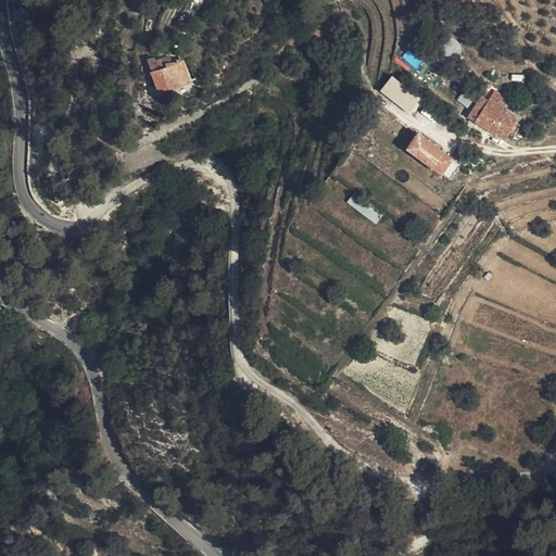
[(160,91),(186,80),(177,61),(171,64),(167,55),(149,63),(160,91)]
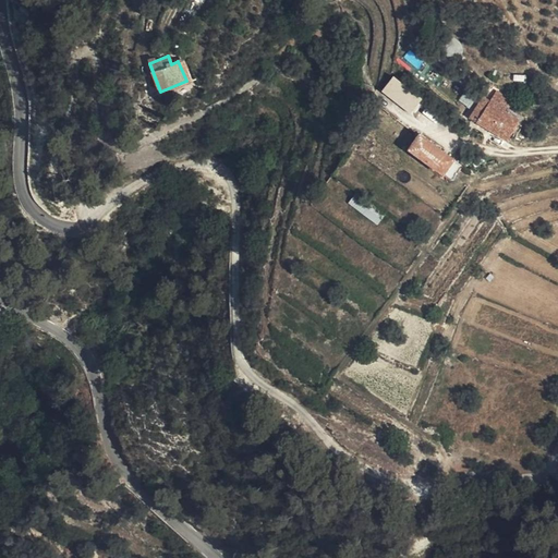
[(422,99),(392,76),(380,92),(411,114),(422,99)]
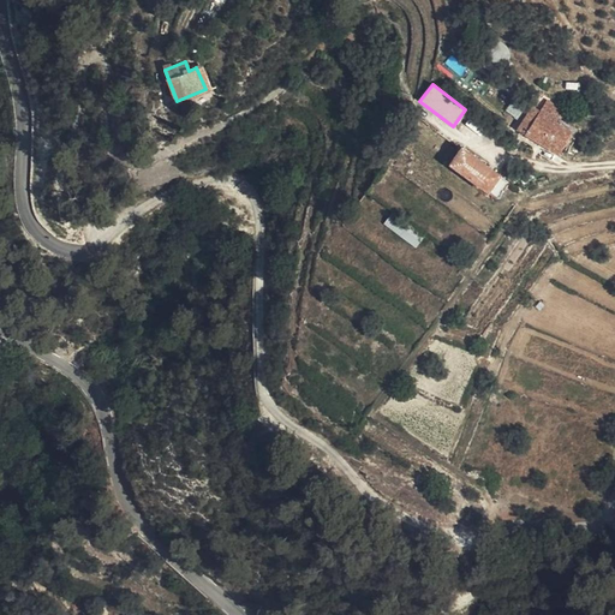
[(550,108),(566,118),(574,105),(559,94),(550,108)]
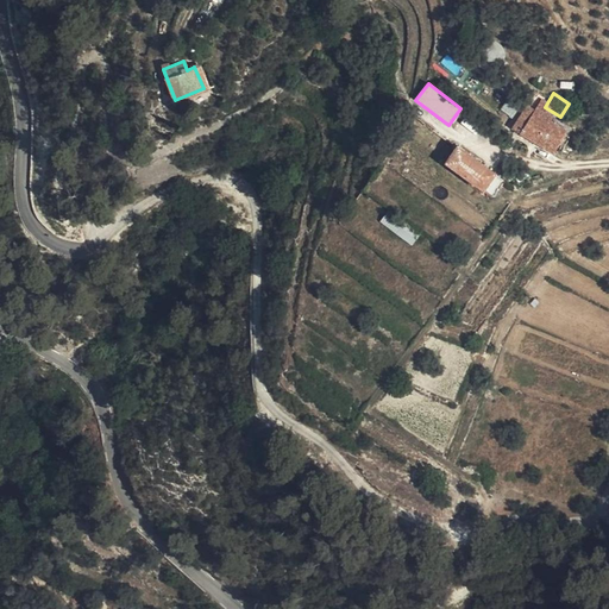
[(541,113),(532,127),(564,148),(576,127),(560,117),(545,107),(541,113)]
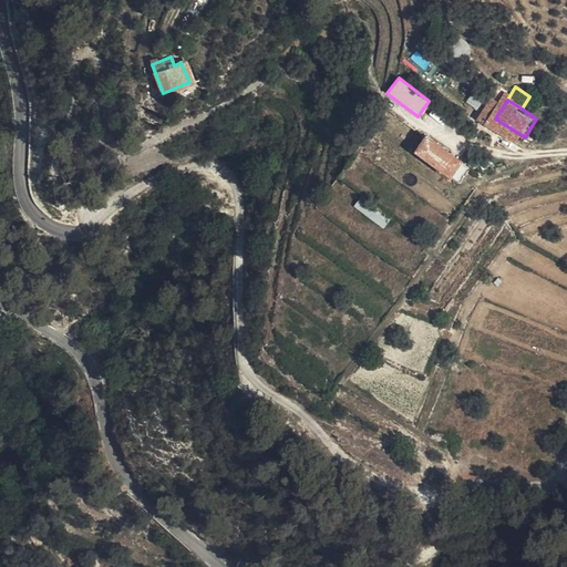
[(488,114),(495,119),(504,105),(496,101),(488,114)]
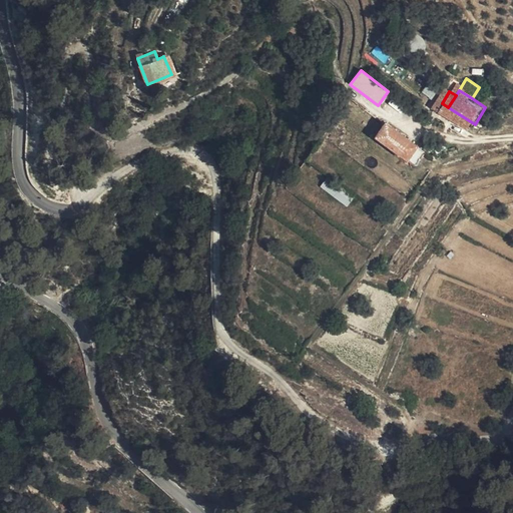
[(385,104),(395,111),(401,102),(390,95),(385,104)]
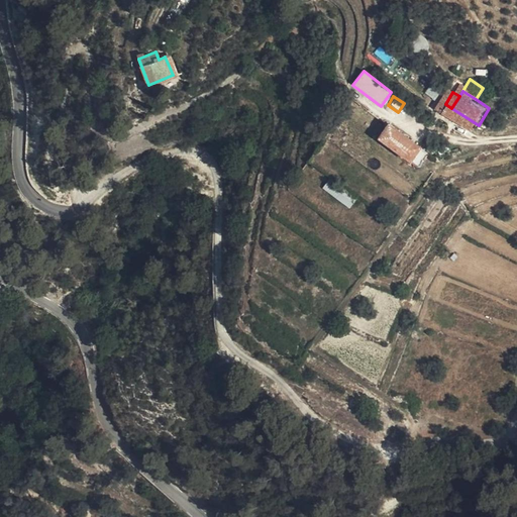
[(426,165),(435,151),(427,145),(397,123),(387,136),(426,165)]
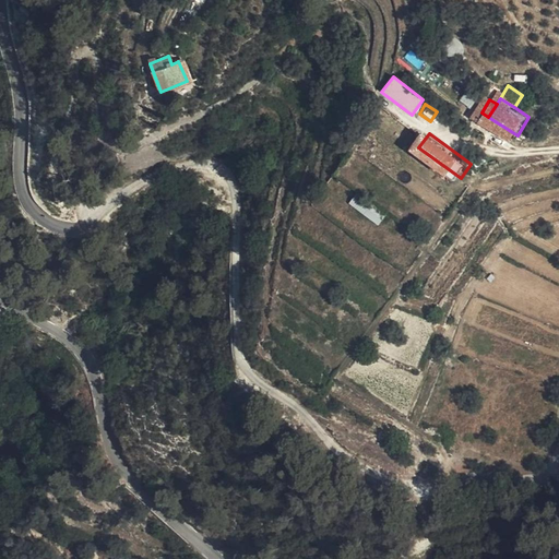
[(377,225),(383,216),(356,194),(349,203),(377,225)]
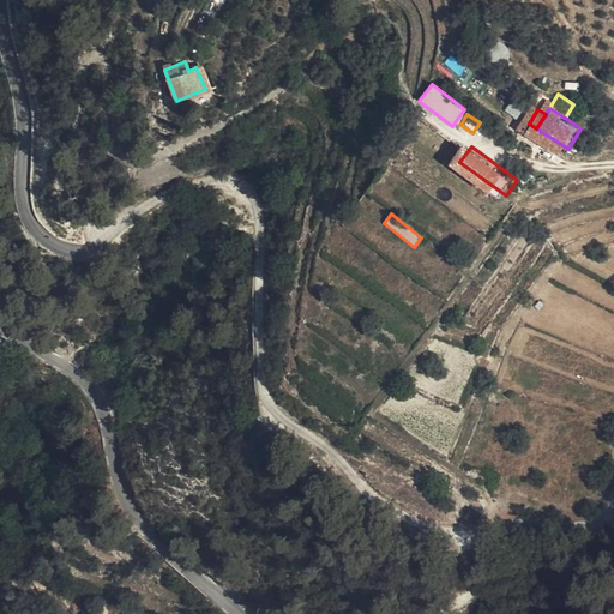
All buildings are outlined.
